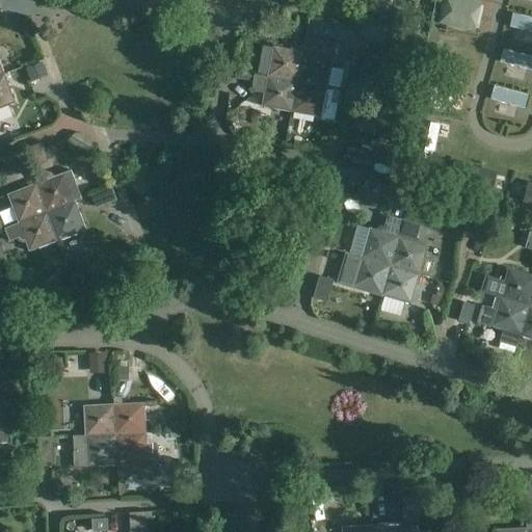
[(453,0),(453,3),(480,9),(481,0),(453,0)]
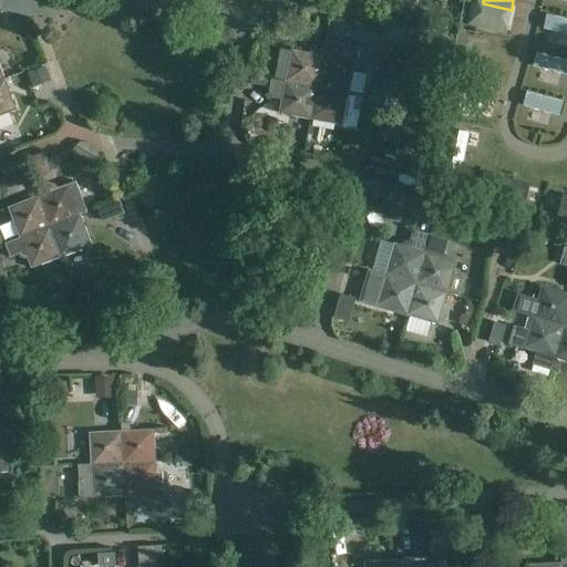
[(317,89),(322,57),(290,50),(285,82),(317,89)]
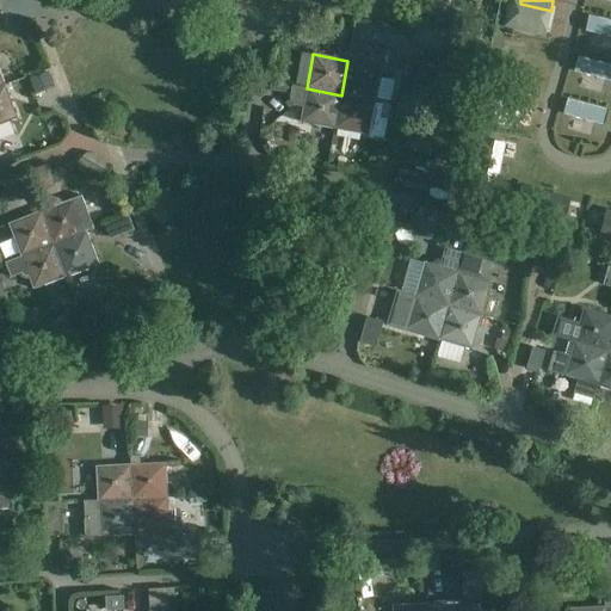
[(504,87),(529,92),(535,63),(508,59),(504,87)]
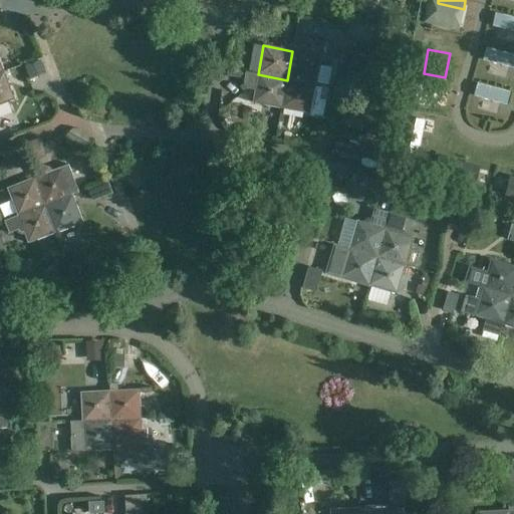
[(292,51),(287,80),(316,86),(322,57),(292,51)]
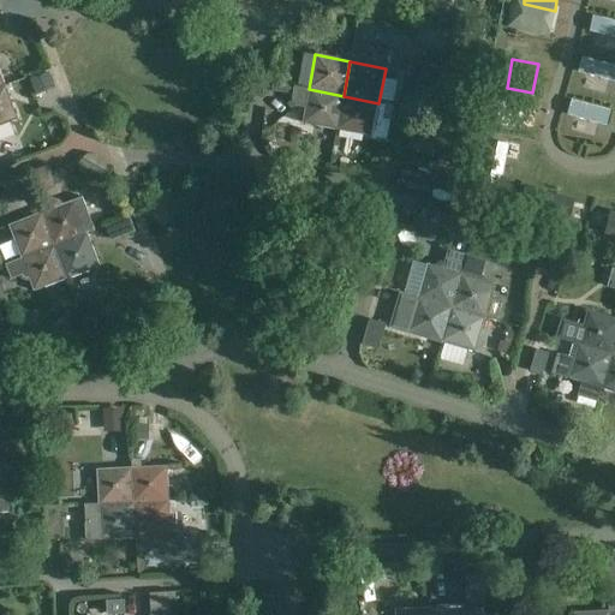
[(48,73),(30,79),(36,94),(54,88),(48,73)]
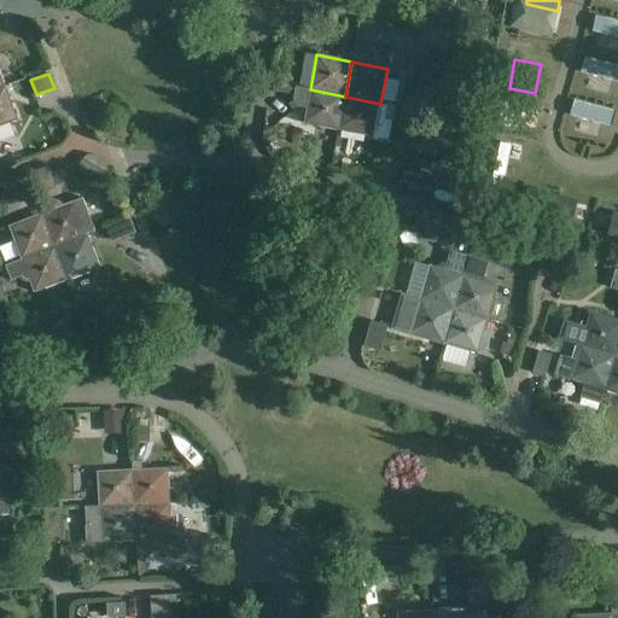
[(5,86),(0,87),(0,127),(18,120),(5,86)]
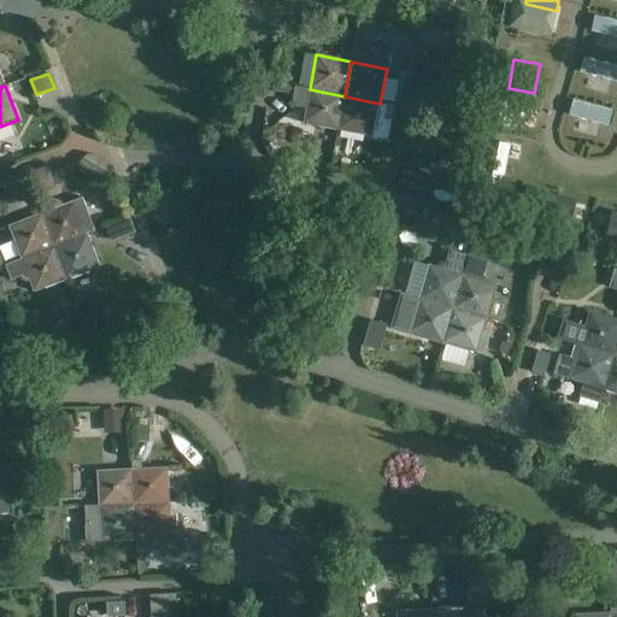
[(303,124),(338,131),(345,97),(310,89),(295,87),(293,100),(298,107),(306,109),(303,124)]
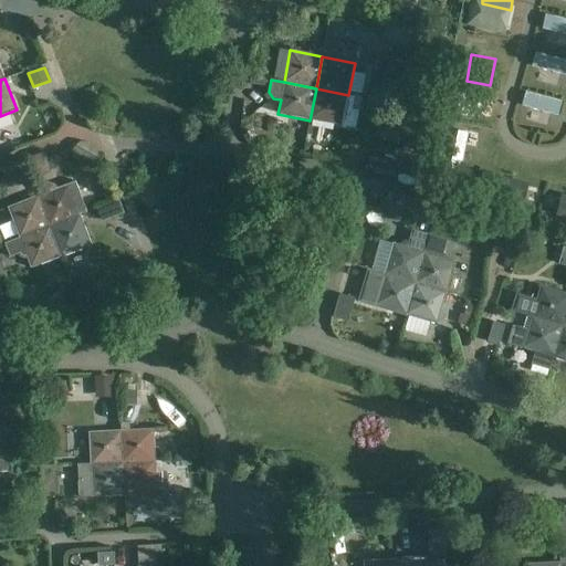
[(543,96),(541,109),(565,113),(565,87),(553,86),(551,97),(543,96)]
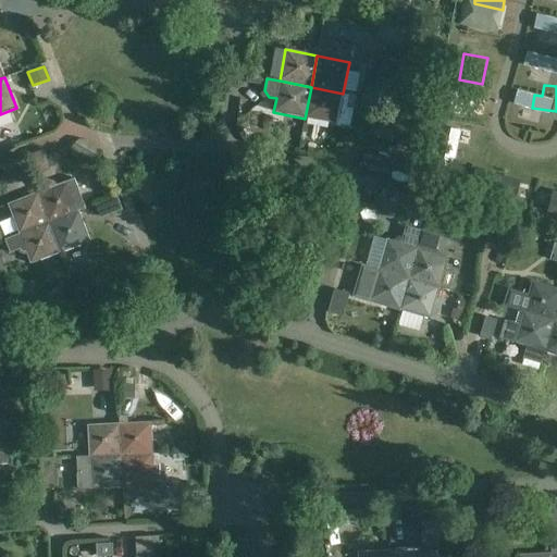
[(343,94),(311,87),(305,119),(349,127),(353,110),(346,109),(348,96),(343,95),(343,94)]
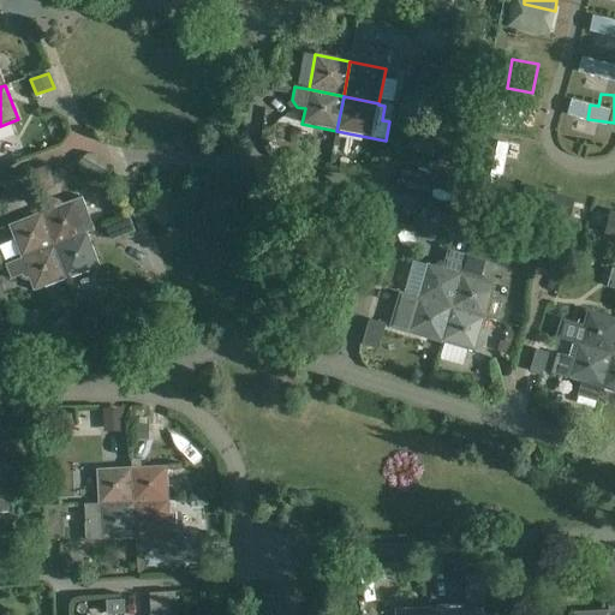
[(532,97),(502,99),(503,127),(533,126),(532,97)]
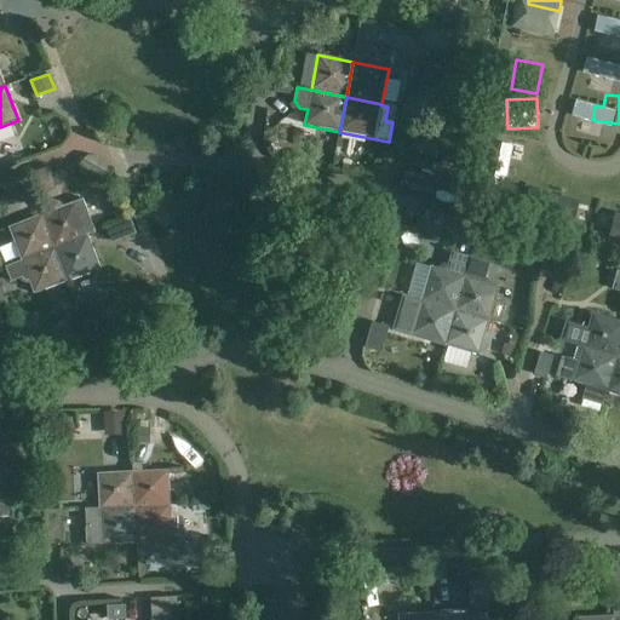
[(55,248),(91,234),(95,233),(82,200),(41,216),(55,248)]
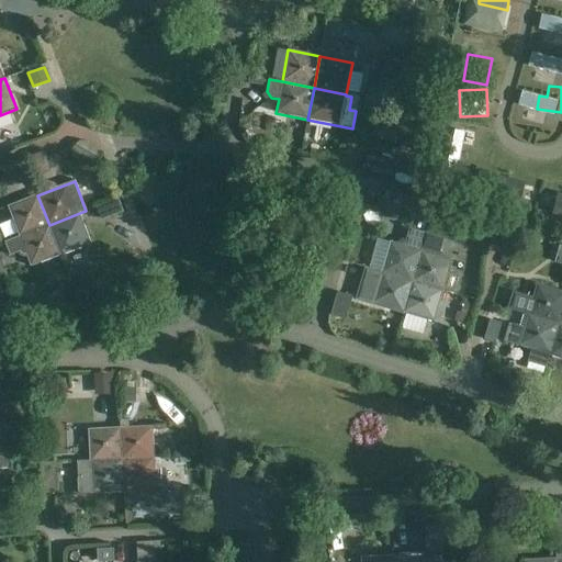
[(529,220),(536,187),(514,183),(508,216),(529,220)]
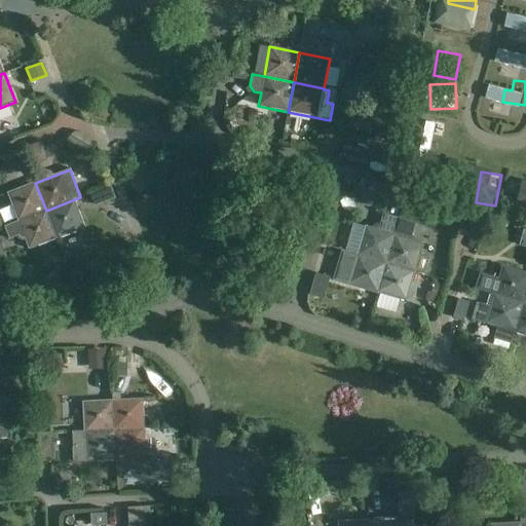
[(362,187),(386,193),(389,181),(366,175),(362,187)]
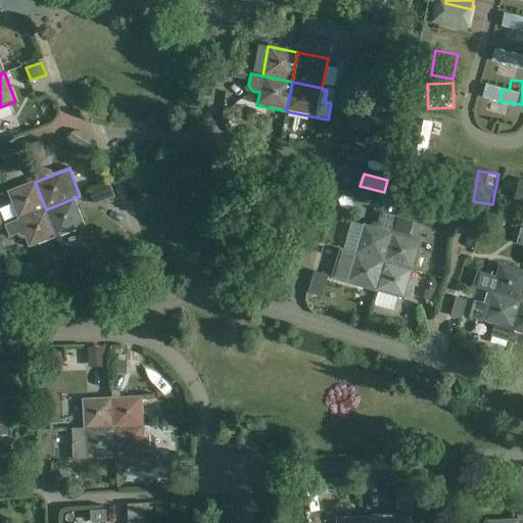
[(46,209),(35,182),(7,192),(17,221),(46,209)]
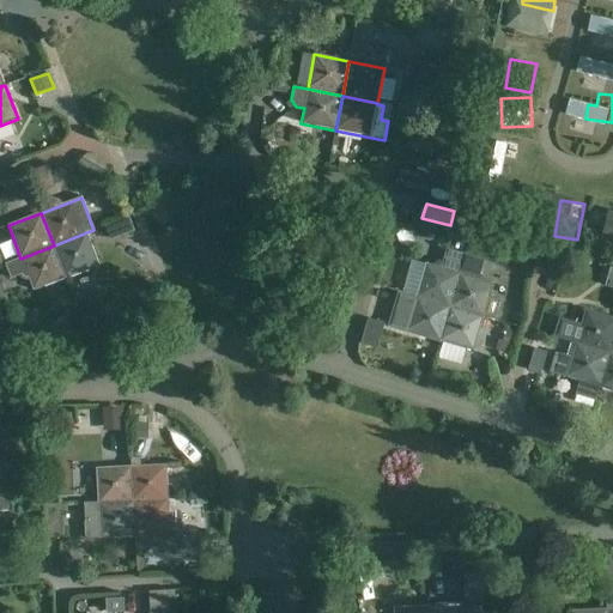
[(593,240),(612,244),(612,229),(596,224),(593,240)]
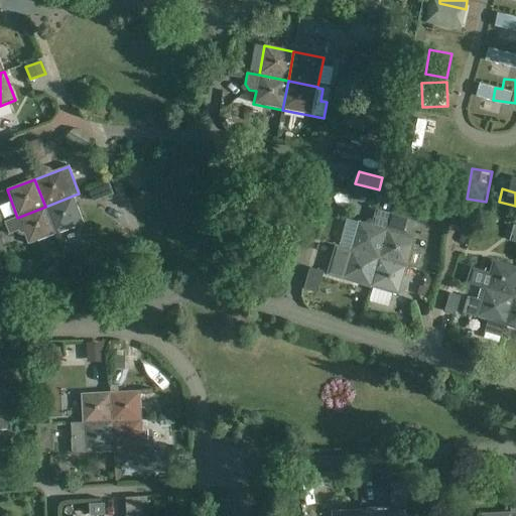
[(76,195),(45,207),(55,234),(84,224),(73,197),(76,195)]
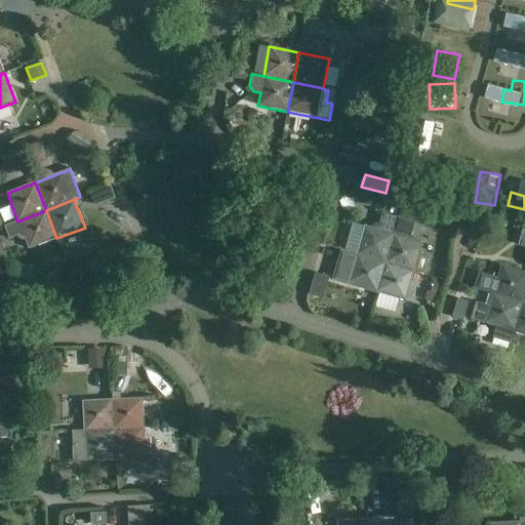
[(116,209),(110,198),(98,203),(105,216),(116,209)]
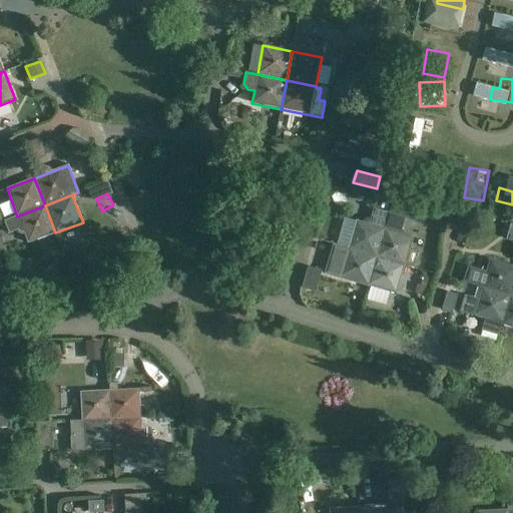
[(45,205),(17,216),(4,221),(9,233),(18,229),(19,230),(22,231),(23,231),(28,243),(55,232),(45,205)]
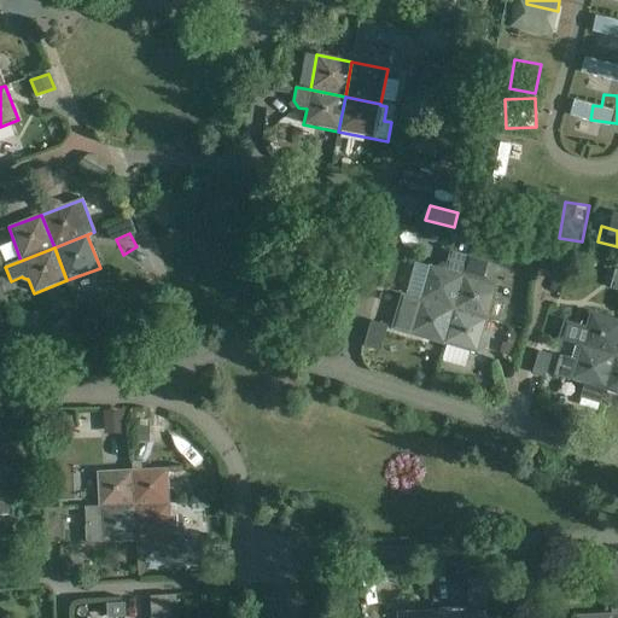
[(454,310),(464,277),(470,256),(450,250),(445,266),(439,269),(429,267),(419,301),(454,310)]
